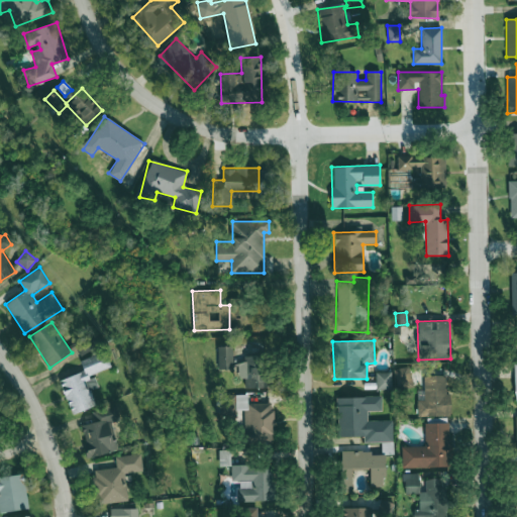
[(217,370),(235,369),(234,364),(232,364),(232,346),(217,346),(217,370)]
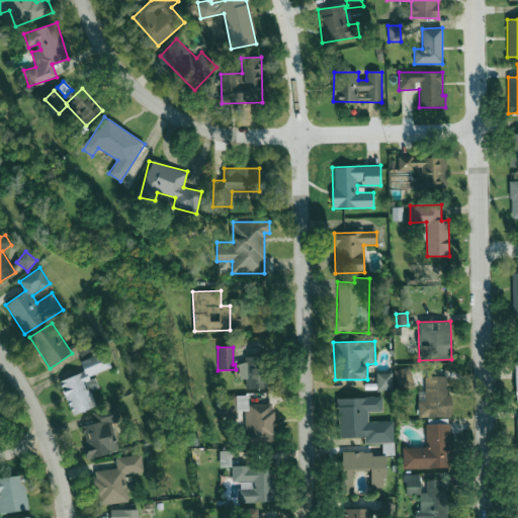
[(72,415),(96,406),(91,392),(99,389),(94,374),(112,368),(105,351),(80,360),(84,371),(60,380),(72,415)]
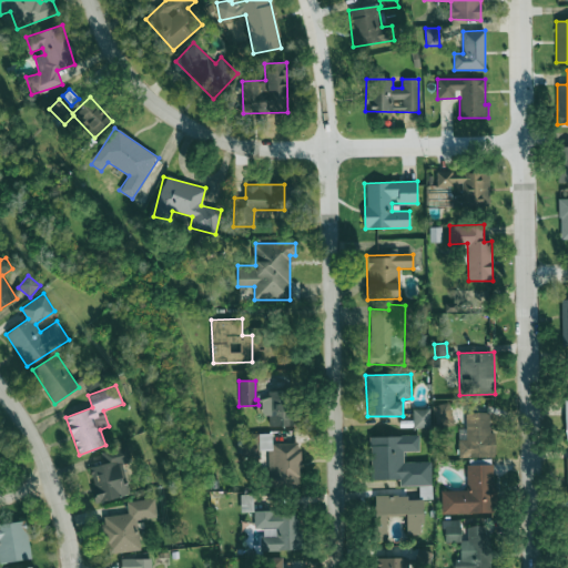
[(269,426),(295,426),(294,391),(267,392),(269,426)]
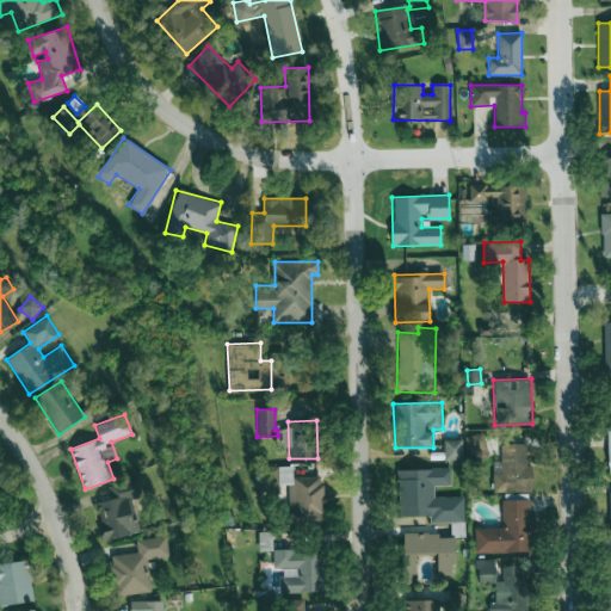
[(488,457),(483,433),(466,437),(469,460),(488,457)]
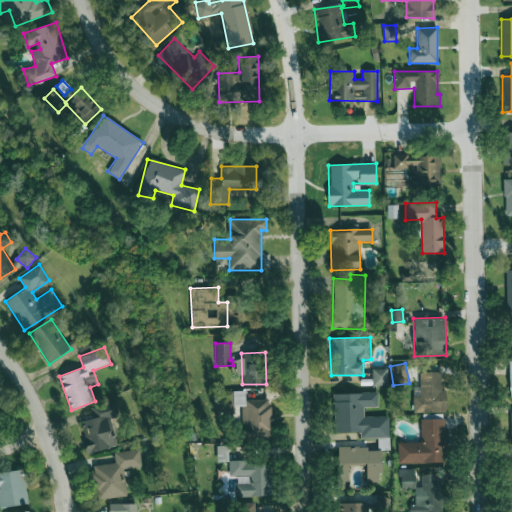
[(388,385),(387,368),(372,369),(372,386),(388,385)]
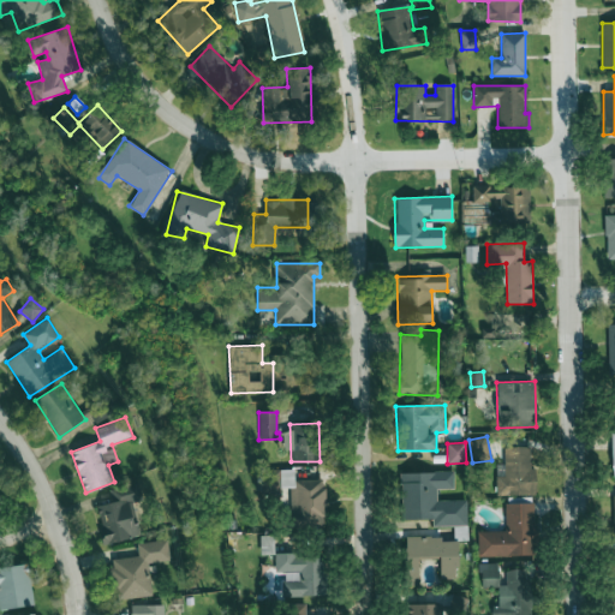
[(536,495),(536,469),(531,470),(530,446),(503,447),(505,476),(496,476),(497,496),(536,495)]
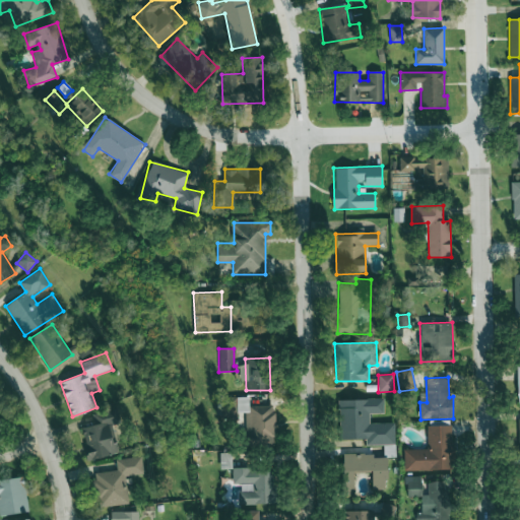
[(394,423),(370,423),(369,413),(384,413),(383,398),(339,399),(339,439),(366,439),(366,445),(395,444),(394,423)]
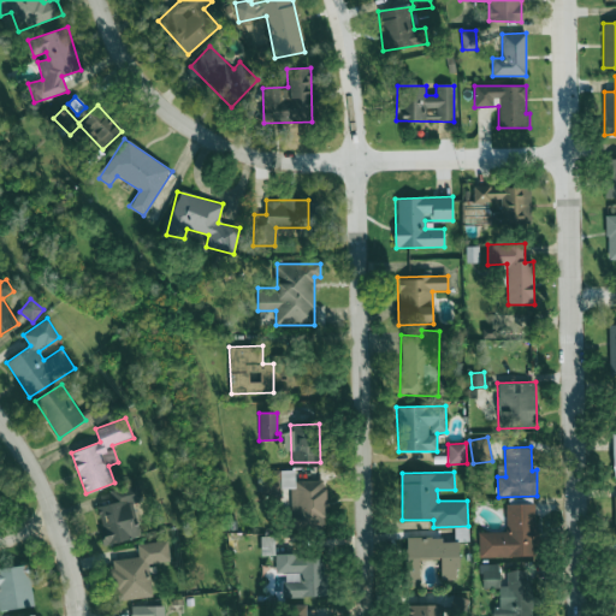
[(291,519),(326,517),(325,480),(291,480),(291,519)]
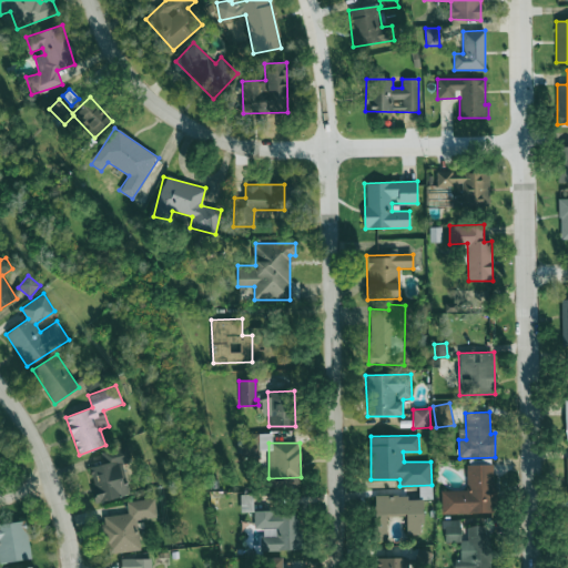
[(129,495),(121,465),(132,462),(128,445),(100,452),(103,464),(89,467),(97,503),(129,495)]
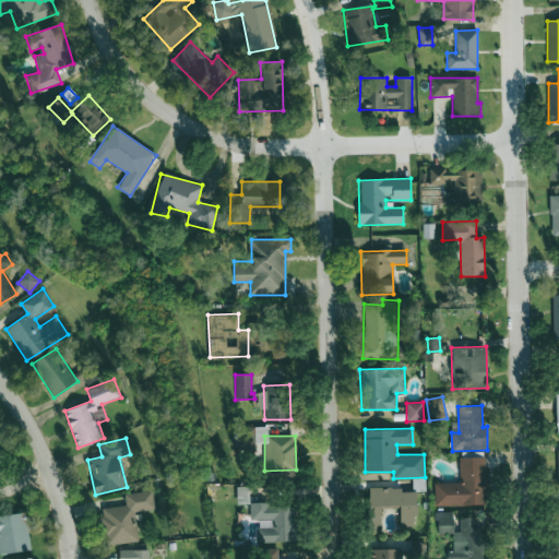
[(435,506),(486,504),(486,458),(459,458),(460,483),(433,484),(435,506)]
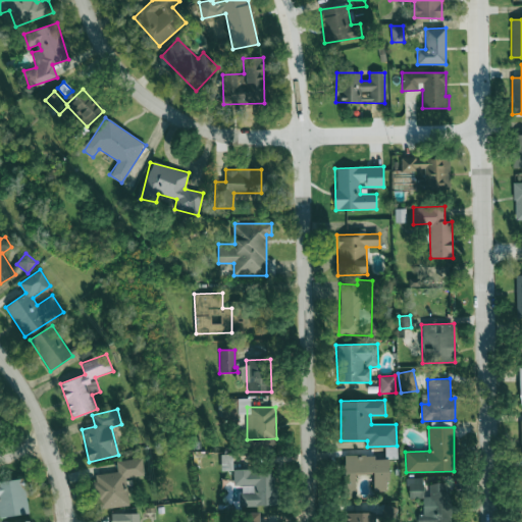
[(373,473),(373,489),(388,490),(388,459),(375,459),(375,455),(344,455),(344,496),(355,496),(355,473),(373,473)]
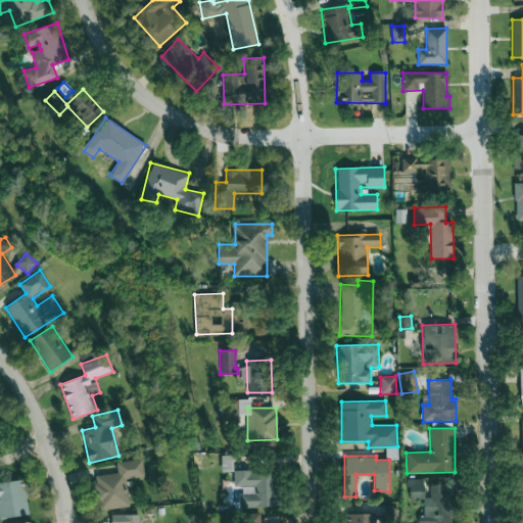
[(129,507),(126,479),(144,477),(142,459),(116,462),(117,473),(96,475),(100,510),(129,507)]
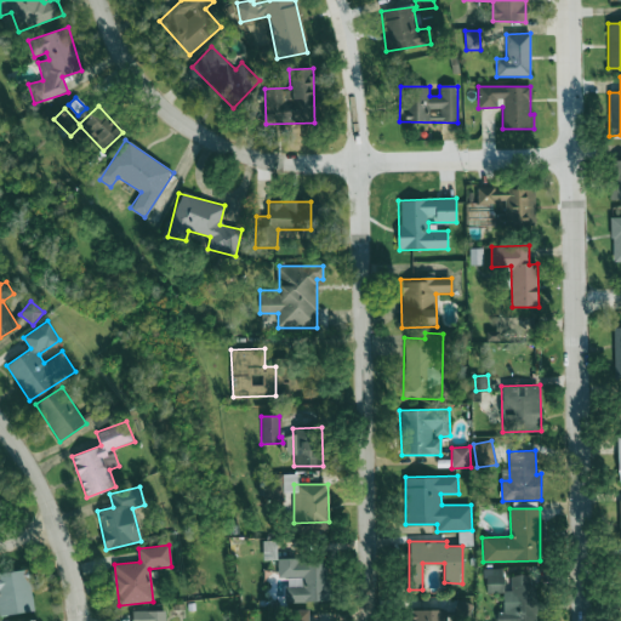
[(278,560),(278,579),(285,577),(286,603),(330,602),(329,559),(278,560)]
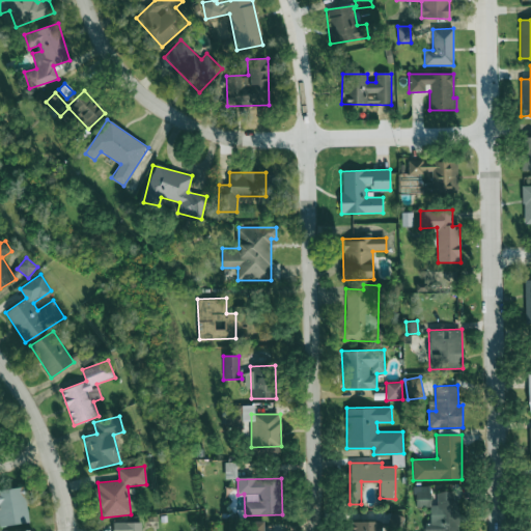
[(415,486),(414,506),(430,506),(430,486),(415,486)]
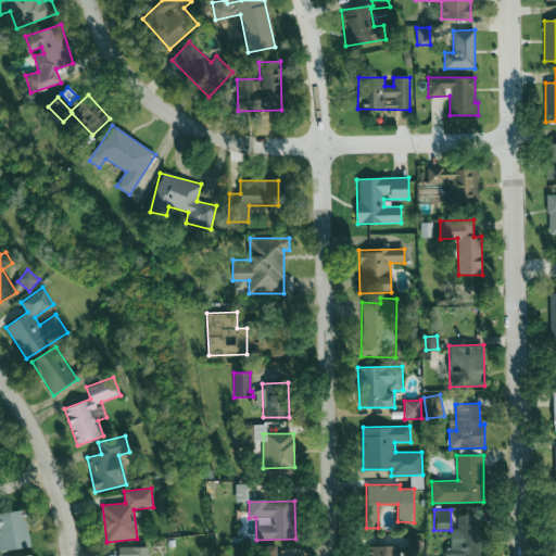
[(0,551),(30,547),(26,510),(0,514),(0,551)]
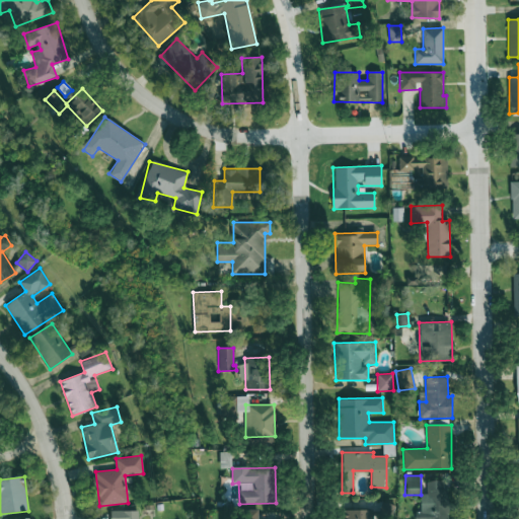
[(421,512),(415,512),(414,518),(447,518),(447,480),(427,480),(427,494),(420,494),(421,512)]
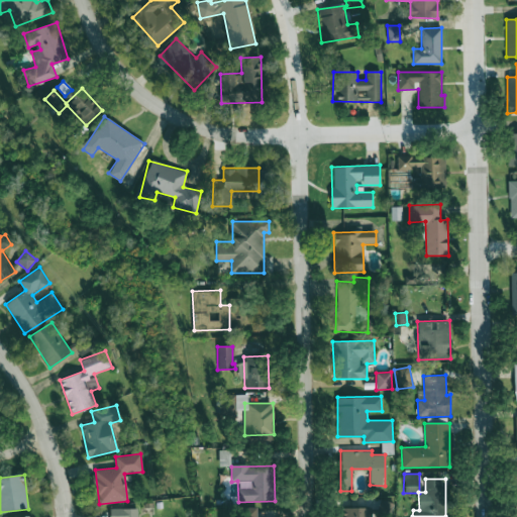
[(109,509),(109,516),(137,516),(137,508),(109,509)]
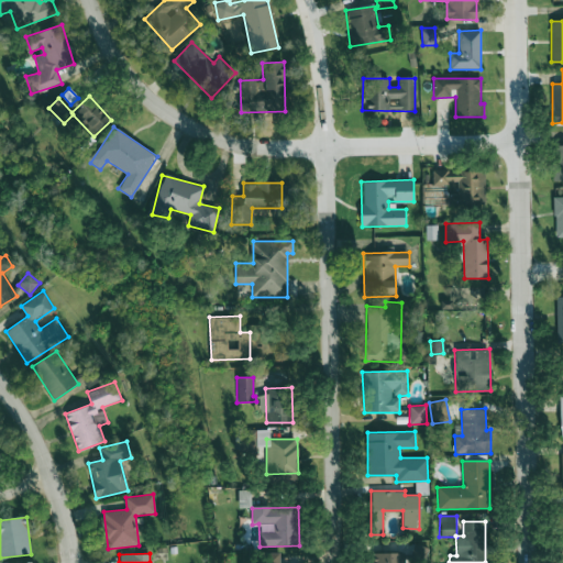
[(278,562),(279,553),(271,553),(271,562),(278,562)]
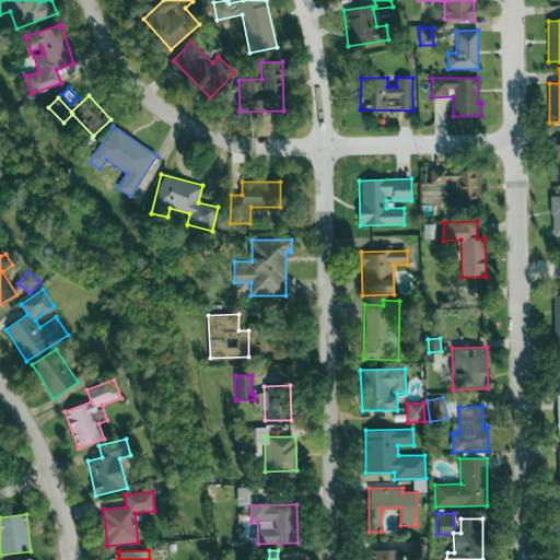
[(403,559),(403,550),(373,550),(373,559),(403,559)]
